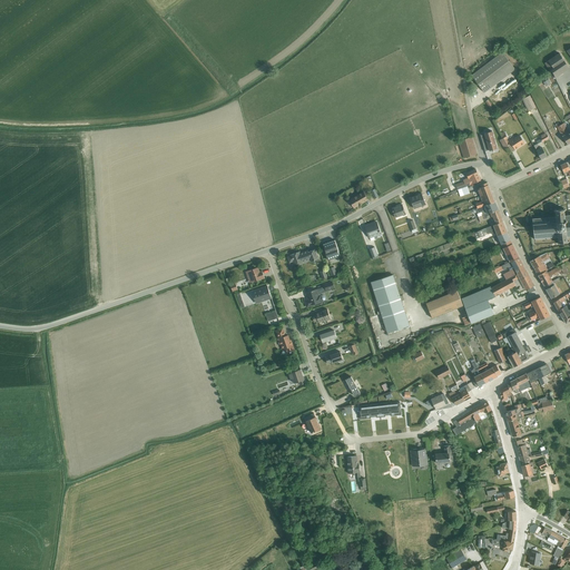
[(559,52),(549,60),(553,68),(551,70),(556,78),(569,68),(559,52)]
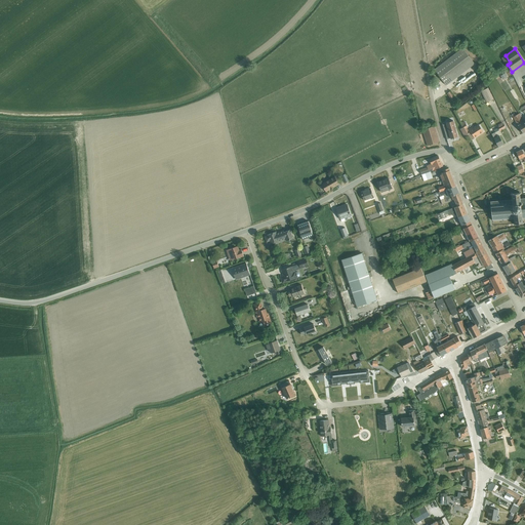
[(465,49),(437,67),(446,82),(475,65),(465,49)]
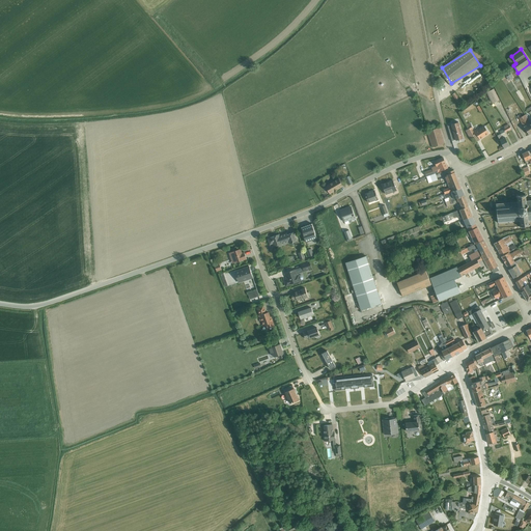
[(515,63),(511,56),(507,59),(512,66),(513,65),(515,63)]
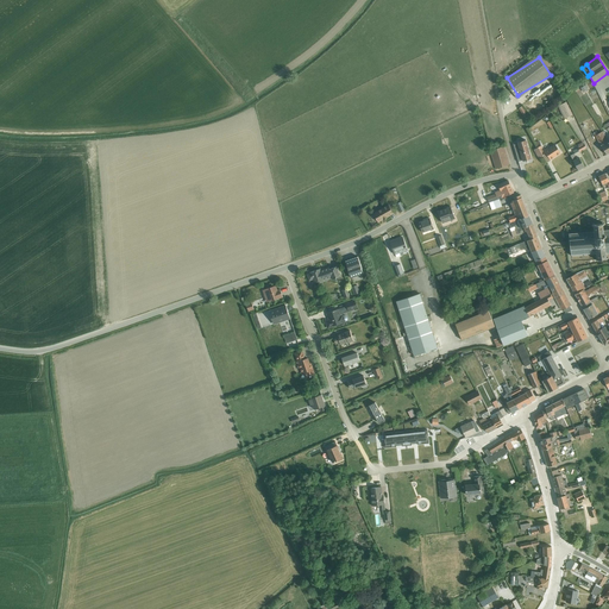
[(582,83),(576,87),(581,93),(585,89),(582,83)]
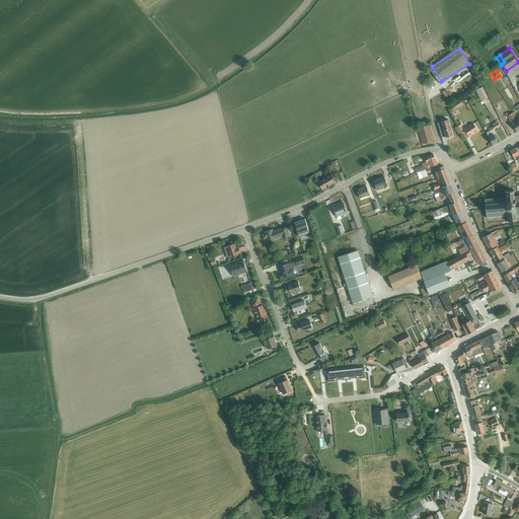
[(453,90),(464,80),(460,75),(449,85),(453,90)]
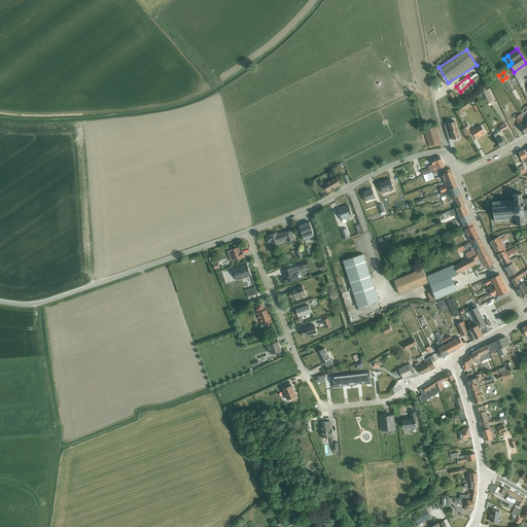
[(490,103),(499,99),(493,85),(484,90),(490,103)]
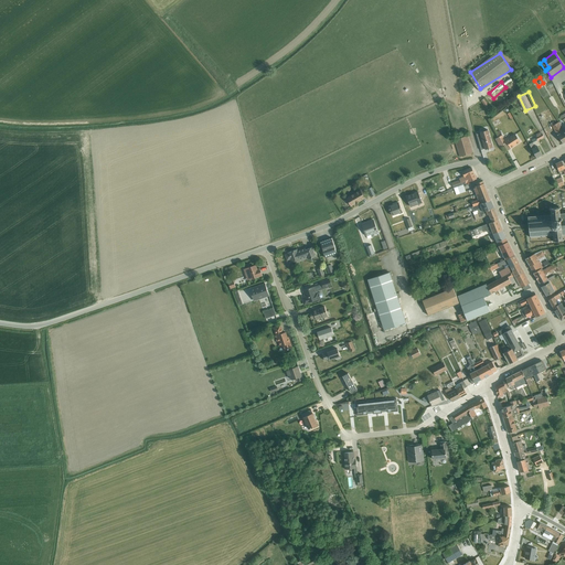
[(563,144),(564,141),(564,131),(564,132),(558,121),(555,124),(553,121),(551,124),(563,144)]
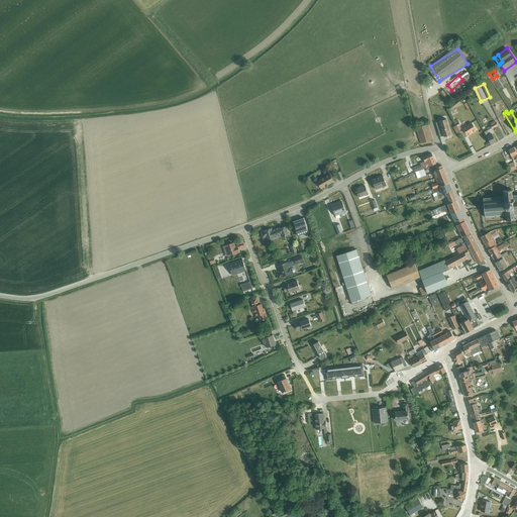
[(449,118),(438,121),(442,136),(453,132),(449,118)]
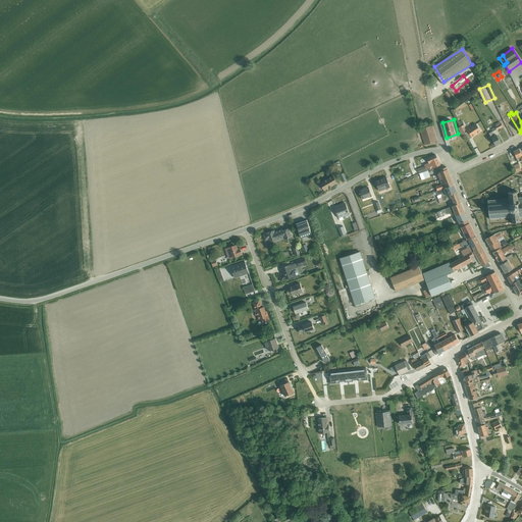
[(474,136),(482,129),(478,122),(471,127),(466,120),(462,123),(468,132),(470,131),(474,136)]
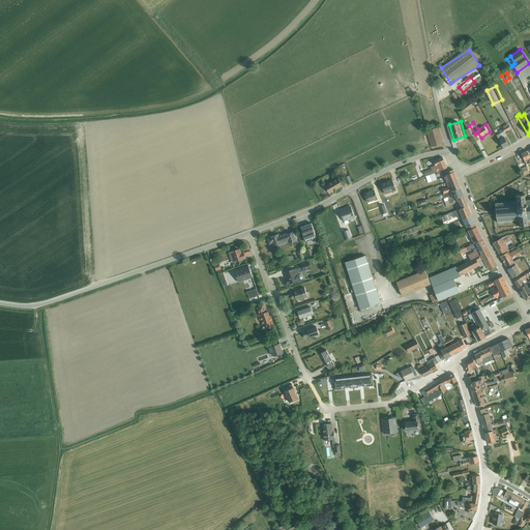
[(427,127),(432,143),(443,139),(438,124),(427,127)]
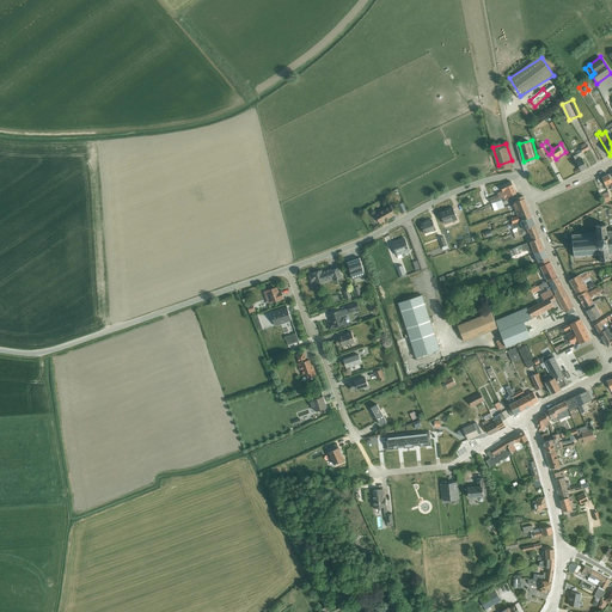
[(588,145),(574,151),(582,169),(589,165),(583,153),(591,151),(588,145)]
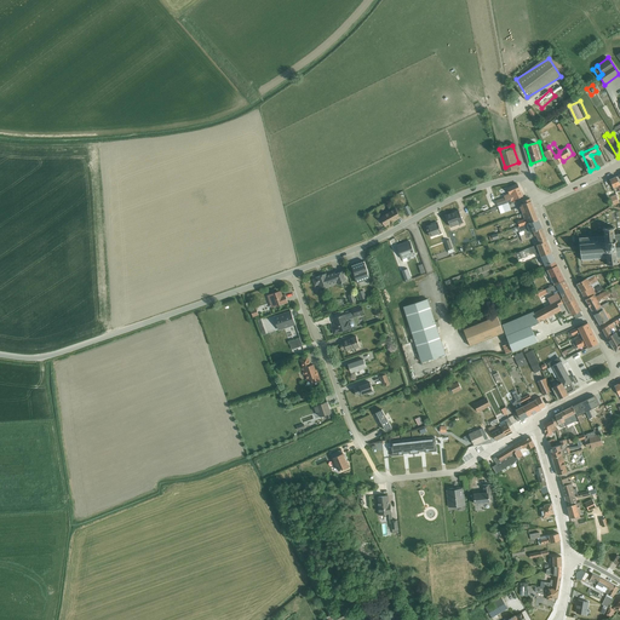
[(575,165),(581,171),(587,167),(583,160),(575,165)]
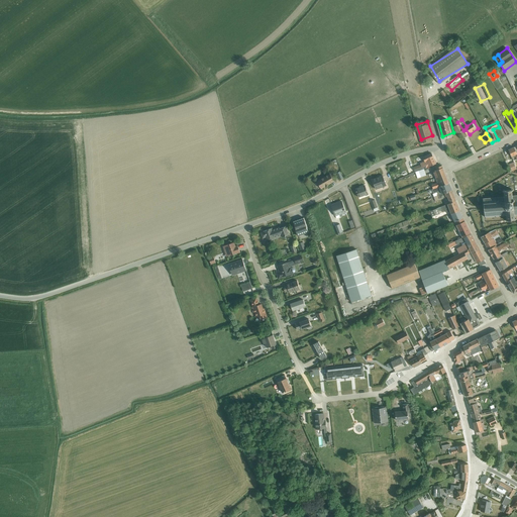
[(502,150),(506,157),(512,152),(508,146),(502,150)]
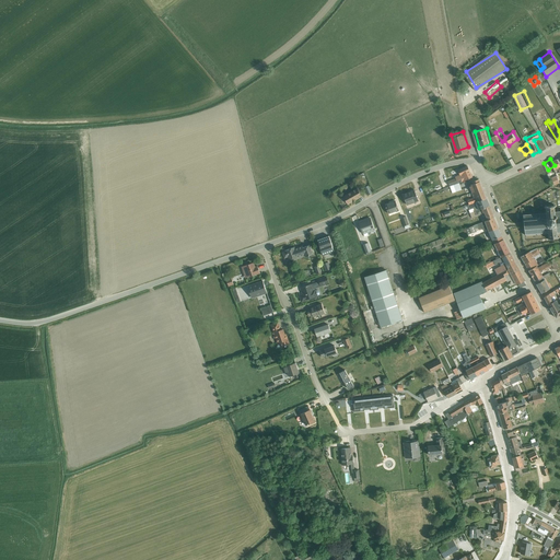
[(459,182),(471,176),(467,165),(458,170),(461,174),(455,176),(455,177),(447,181),(450,186),(453,184),(459,182)]
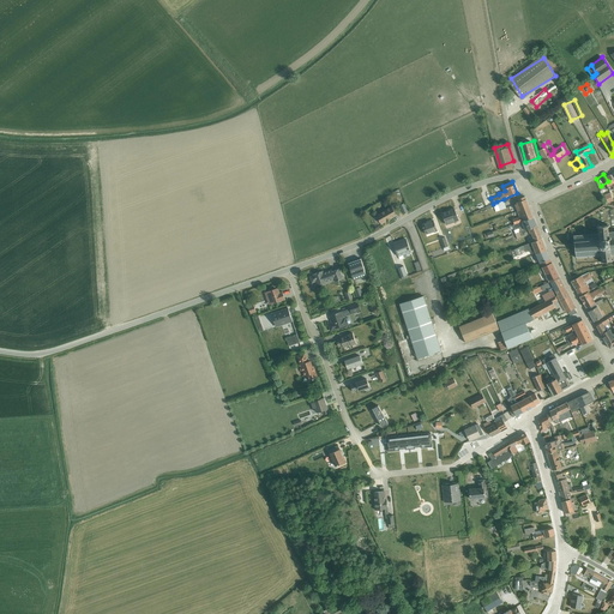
[(515,203),(517,210),(529,205),(525,196),(517,199),(518,202),(515,203)]
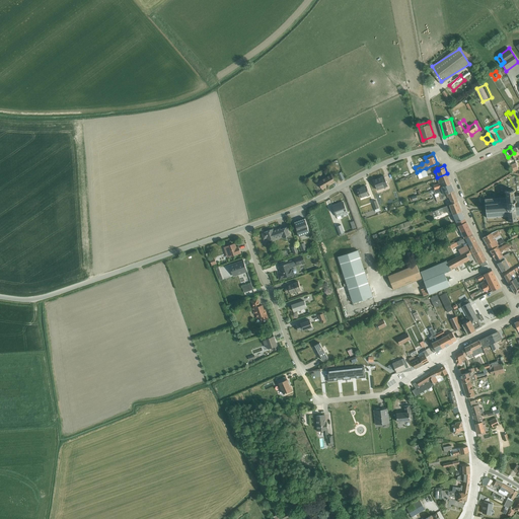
[(421,172),(418,173),(419,178),(428,175),(426,168),(420,170),(421,172)]
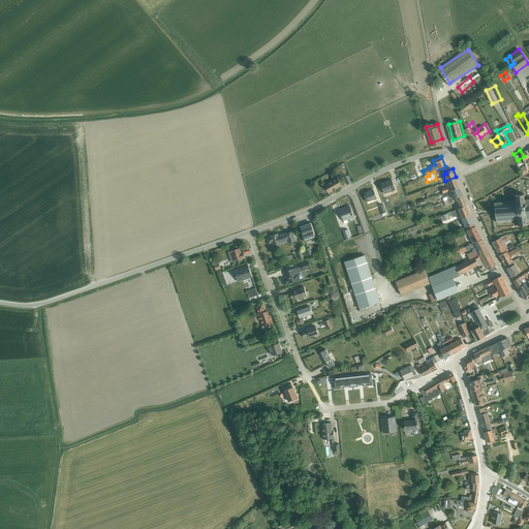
[(324,186),(323,186),(325,189),(327,188),(329,193),(333,190),(337,188),(339,187),(339,186),(342,184),(338,177),(324,185),(324,186)]
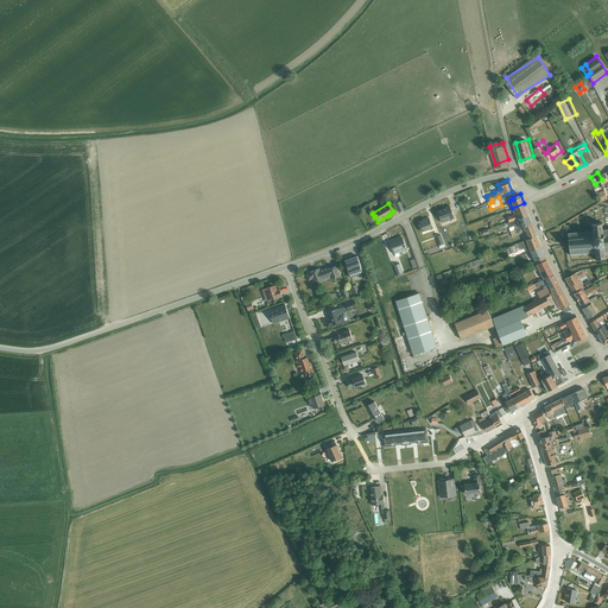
[(508,216),(510,221),(529,214),(524,203),(512,208),(514,214),(508,216)]
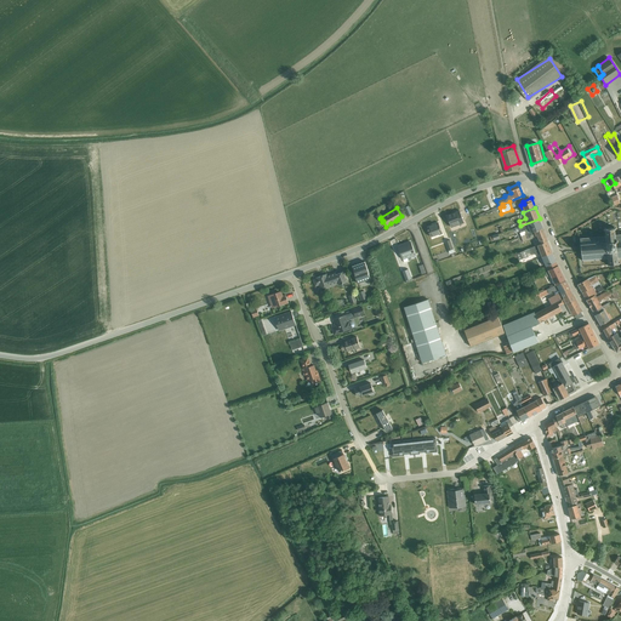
[(460,210),(446,215),(451,228),(465,222),(460,210)]
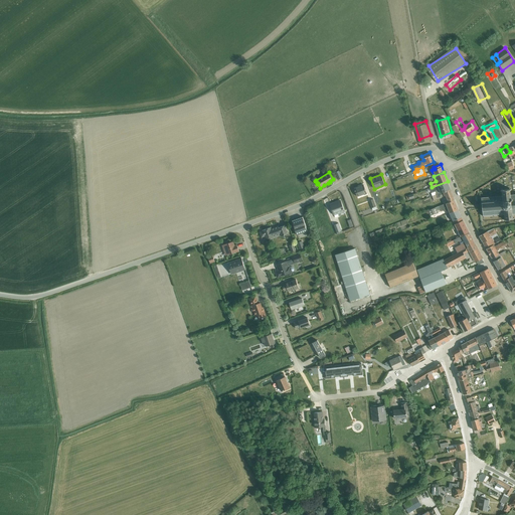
[(432,187),(431,188),(432,192),(436,191),(437,194),(451,189),(448,181),(432,187)]
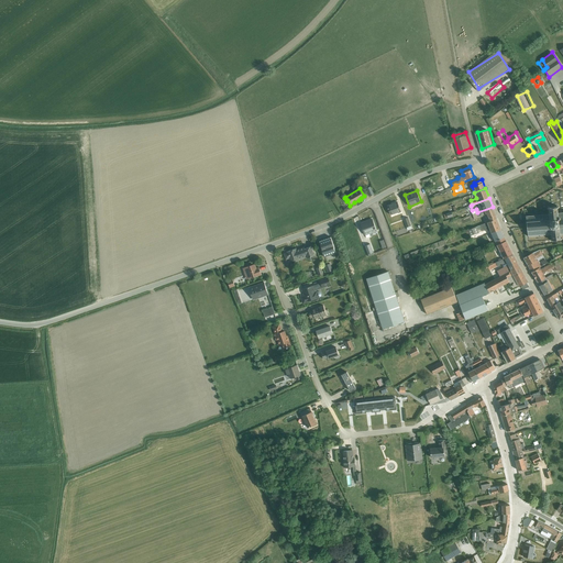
[(390,216),(401,212),(398,201),(387,206),(390,216)]
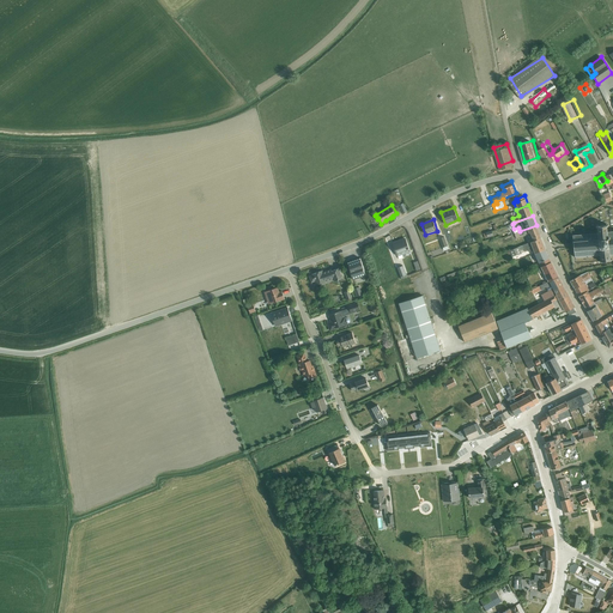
[(520,231),(515,232),(516,238),(522,236),(522,235),(525,234),(525,232),(528,231),(529,232),(530,232),(533,241),(541,237),(536,225),(520,231)]
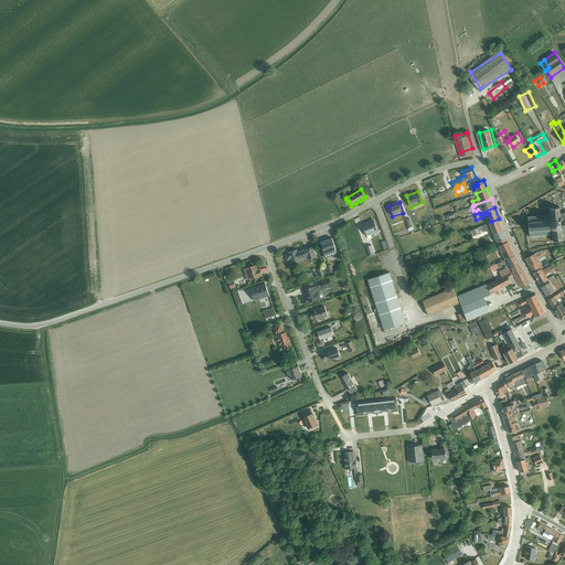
[(551,214),(528,216),(529,226),(530,236),(553,234),(554,241),(563,240),(562,233),(564,233),(564,212),(560,213),(560,208),(551,209),(551,214)]
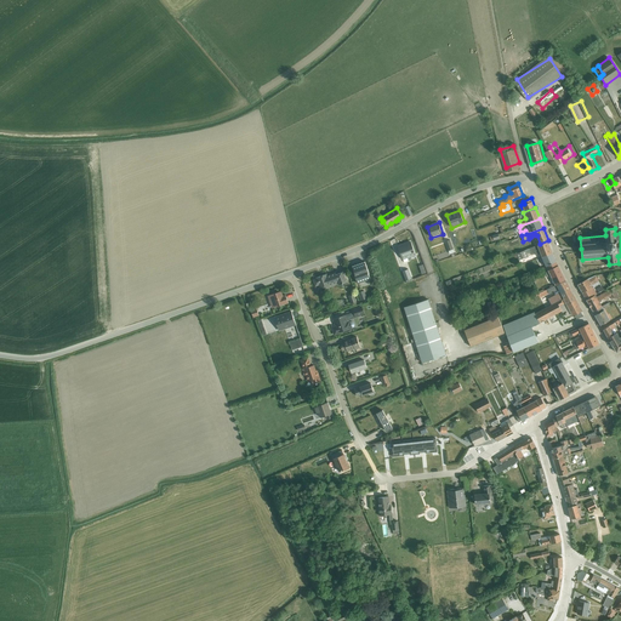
[(540,244),(530,248),(533,255),(535,254),(536,255),(540,254),(541,256),(542,256),(552,252),(548,240),(540,244)]
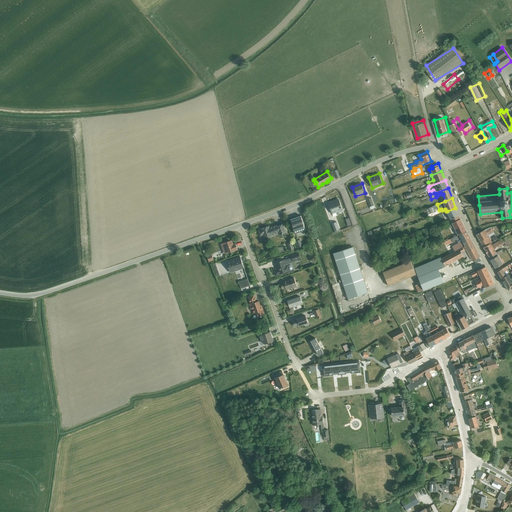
[(339,199),(328,203),(332,214),(343,210),(339,199)]
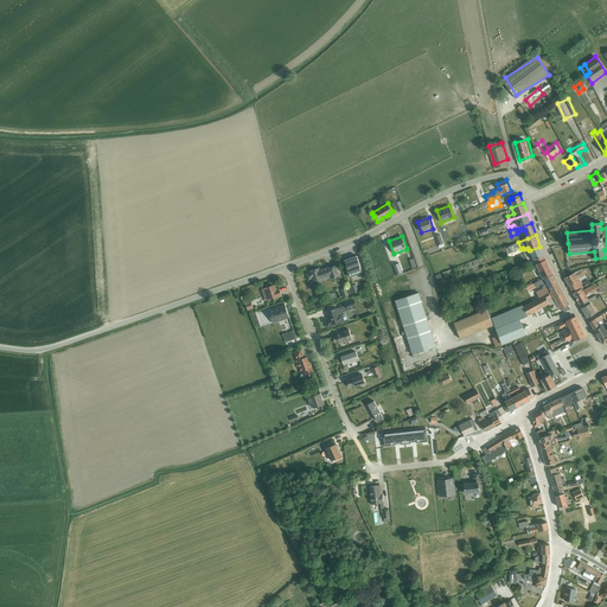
[(513,244),(505,248),(508,254),(516,250),(513,244)]
